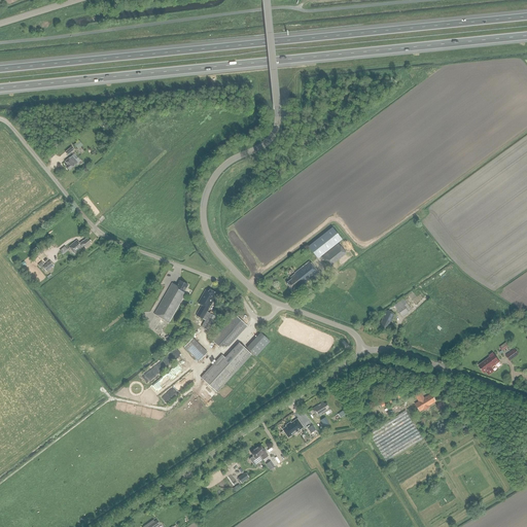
[(83,145),(79,141),(74,144),(78,149),(83,145)]
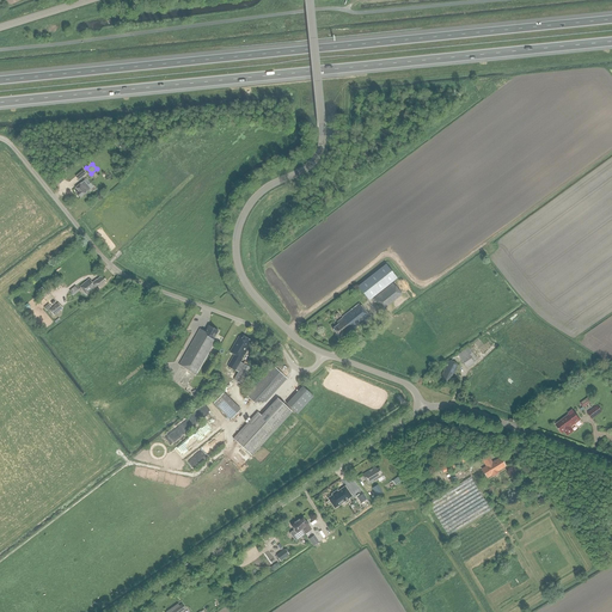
[(83,171),(75,177),(79,181),(86,175),(83,171)]
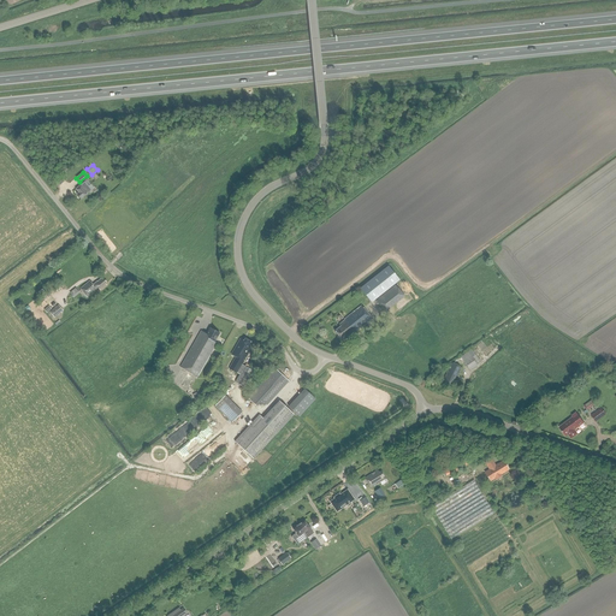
[(92,190),(84,182),(76,189),(78,193),(77,195),(81,199),(87,194),(88,193),(92,190)]
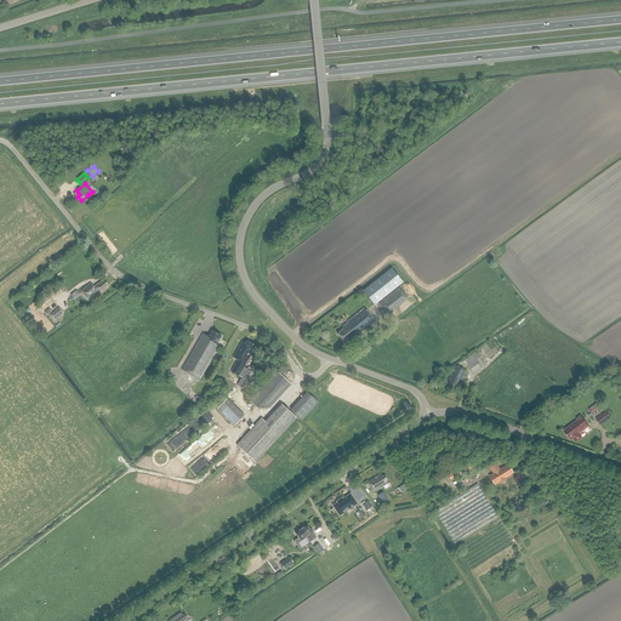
[(392,268),(363,291),(375,306),(403,283),(392,268)]
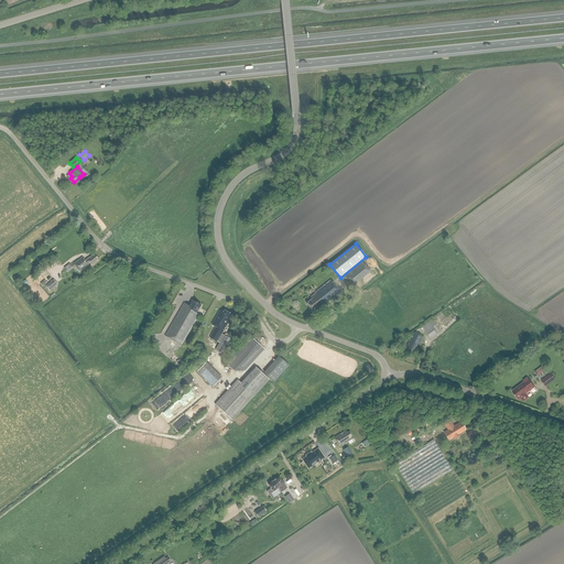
[(85,261),(83,257),(74,264),(74,266),(80,272),(86,269),(85,268),(89,263),(91,266),(97,261),(96,260),(98,259),(95,256),(94,257),(93,256),(89,258),(85,261)]
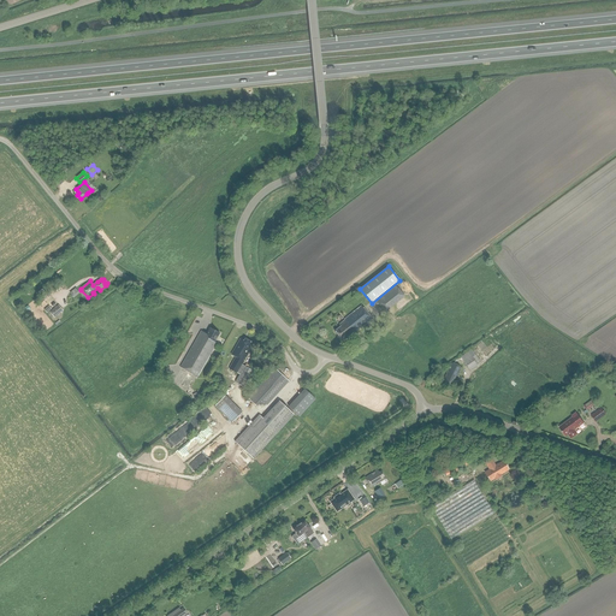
[(77,286),(71,291),(75,297),(81,292),(77,286)]
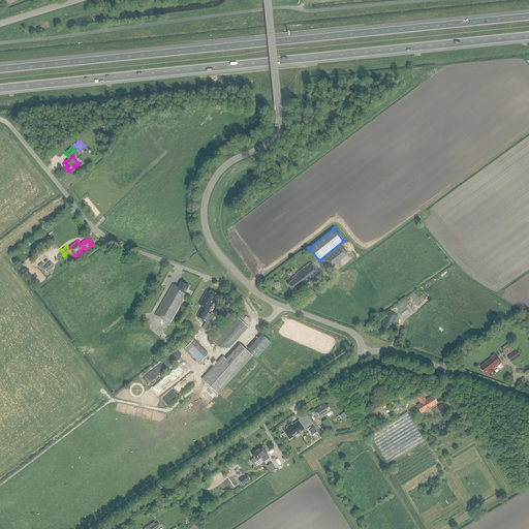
[(47,273),(54,267),(50,261),(42,268),(47,273)]
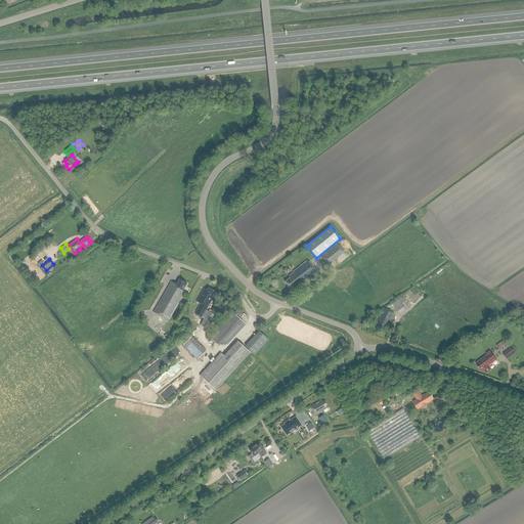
[(292,288),(294,290),(316,271),(307,260),(293,272),(289,276),(290,277),(285,281),(291,289),(292,288)]
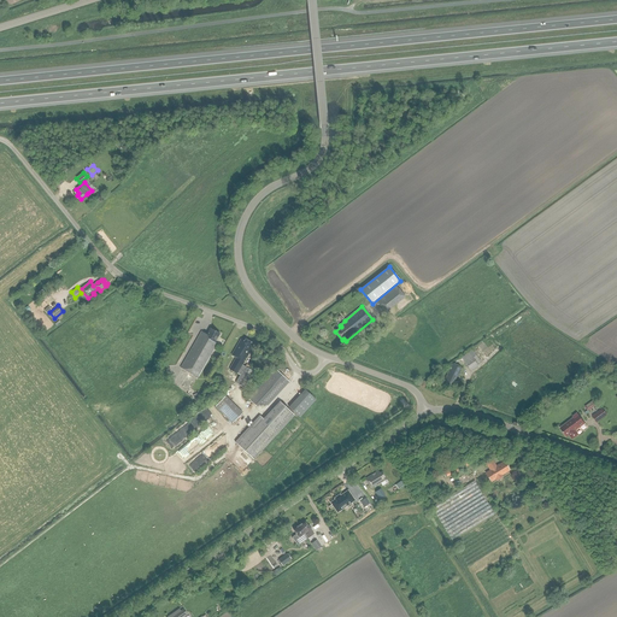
[(198,377),(217,344),(215,342),(221,334),(211,328),(207,335),(201,331),(181,368),(198,377)]
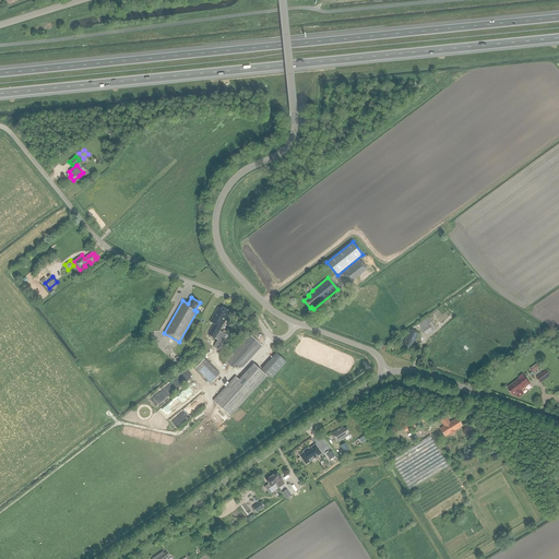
[(210,322),(214,323),(213,324),(207,334),(217,341),(213,347),(222,352),(230,337),(219,331),(221,329),(221,328),(230,311),(223,307),(222,309),(217,307),(210,322)]
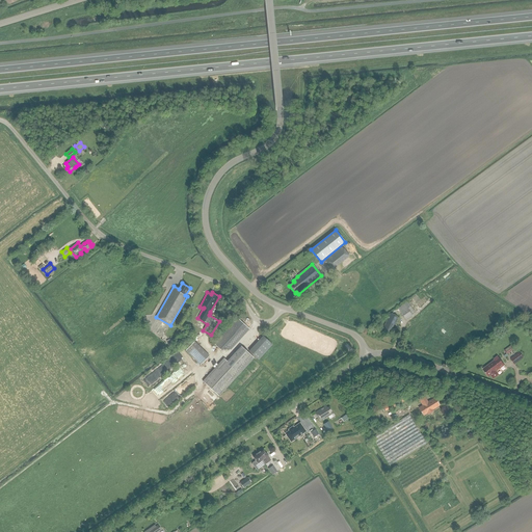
[(413,315),(411,315),(415,313),(407,301),(397,309),(405,320),(413,315)]
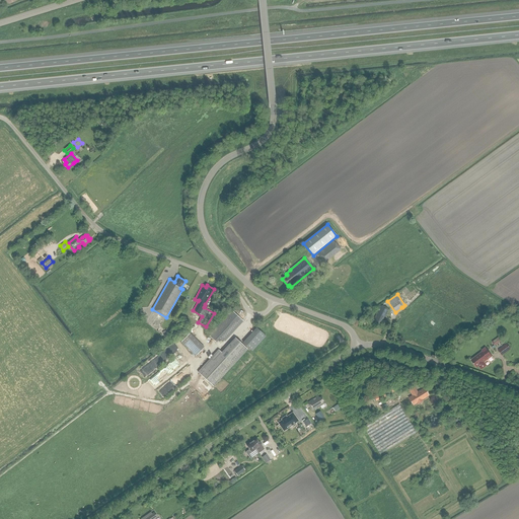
[(389,309),(381,305),(373,320),(375,321),(374,323),(378,325),(379,323),(381,324),(384,319),(383,318),(384,316),(385,316),(389,309)]
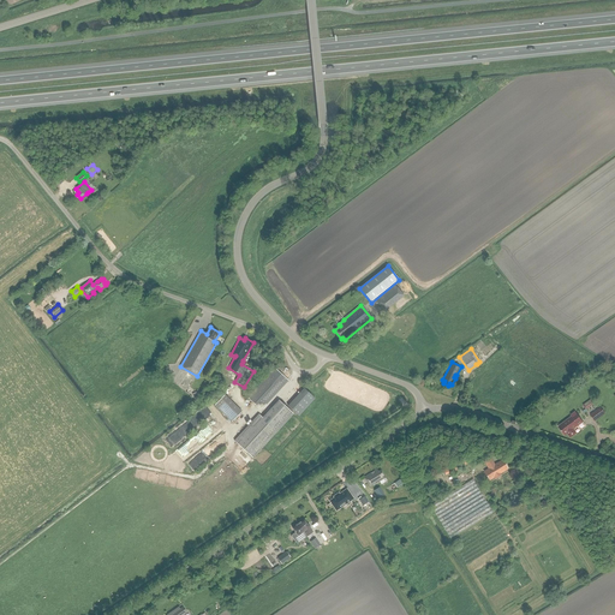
[(219,371),(214,368),(209,376),(215,380),(219,371)]
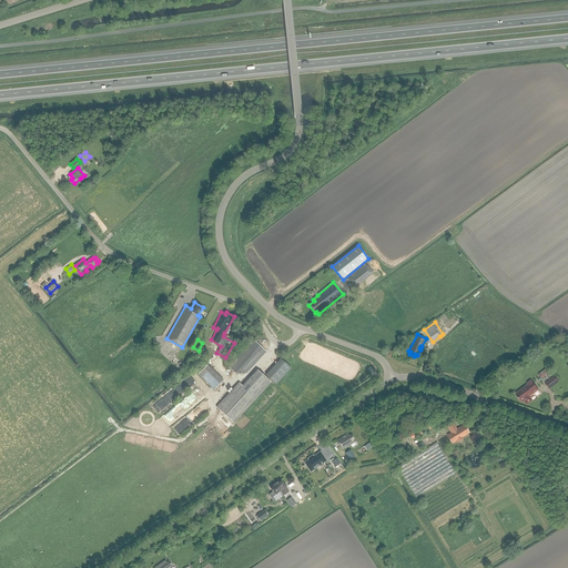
[(254,340),(229,367),(237,375),(242,369),(246,373),(266,352),(254,340)]
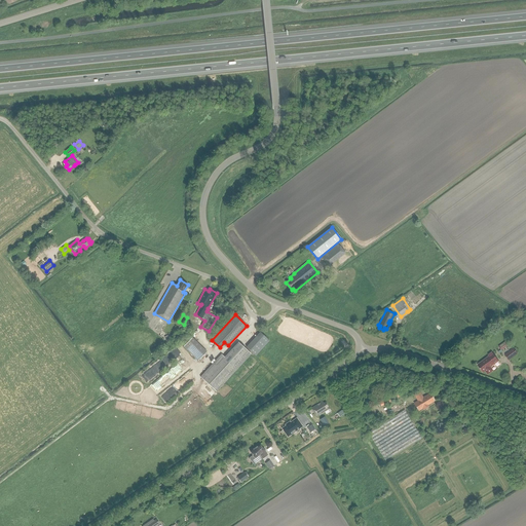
[(261,332),(247,346),(257,355),(270,340),(261,332)]
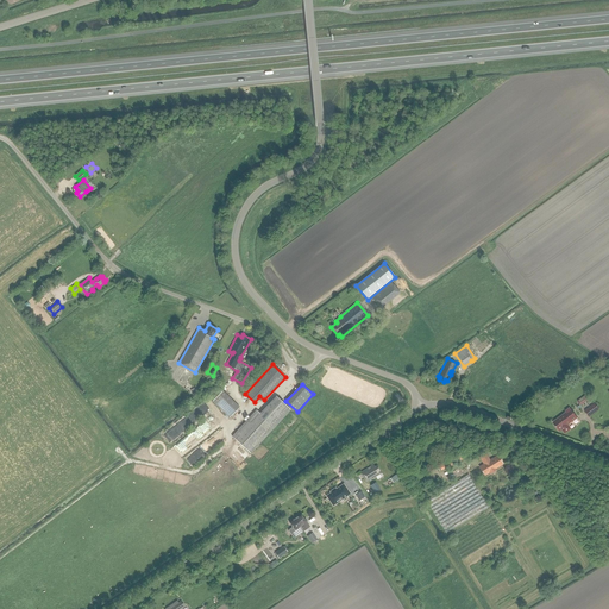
[(224,390),(213,401),(231,418),(242,407),(224,390)]
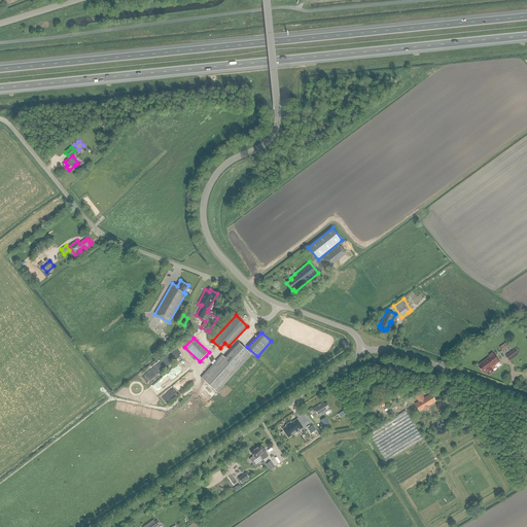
[(507,342),(499,347),(502,351),(510,346),(507,342)]
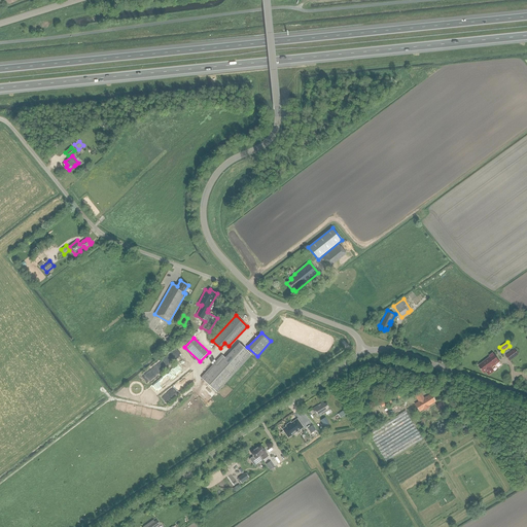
[(221,355),(201,379),(216,392),(238,370),(251,355),(239,343),(232,351),(225,358),(221,355)]
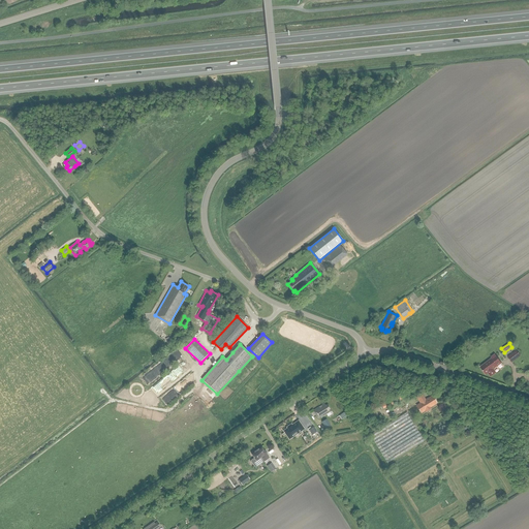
[(521,355),(517,350),(508,358),(511,363),(521,355)]
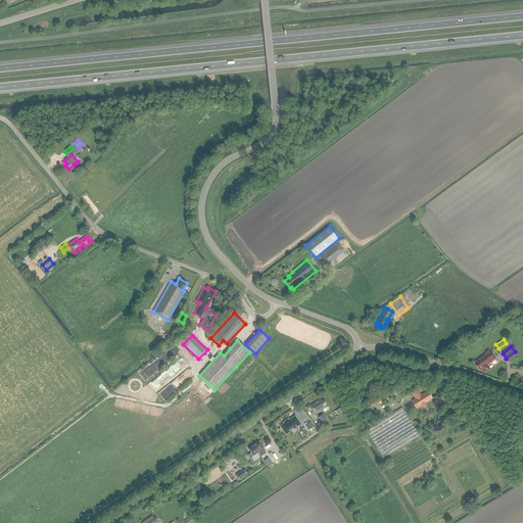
[(475,363),(480,371),(482,369),(485,373),(490,369),(487,365),(492,362),(491,361),(493,360),(493,361),(495,359),(489,350),(485,353),(486,354),(475,363)]
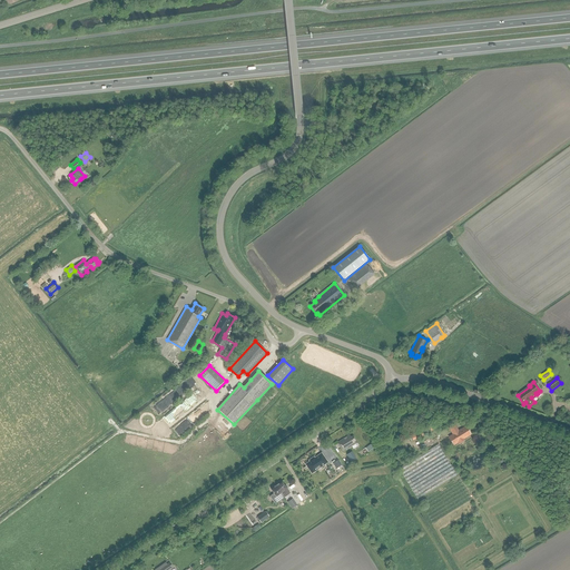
[(450,429),(453,434),(449,438),(453,444),(458,442),(459,443),(463,440),(462,439),(470,434),(465,428),(459,432),(454,425),(450,429)]
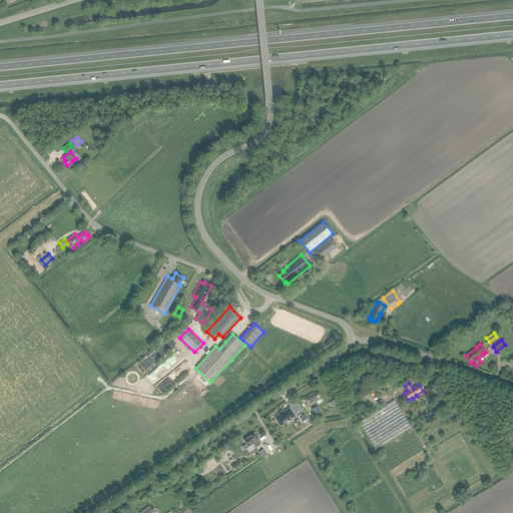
[(320,397),(318,393),(316,394),(315,392),(304,399),(309,407),(320,400),(319,398),(320,397)]
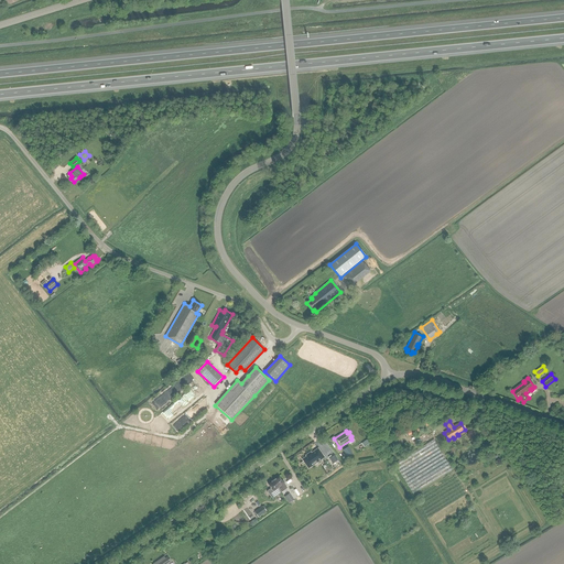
[(362,443),(366,447),(373,442),(370,437),(362,443)]
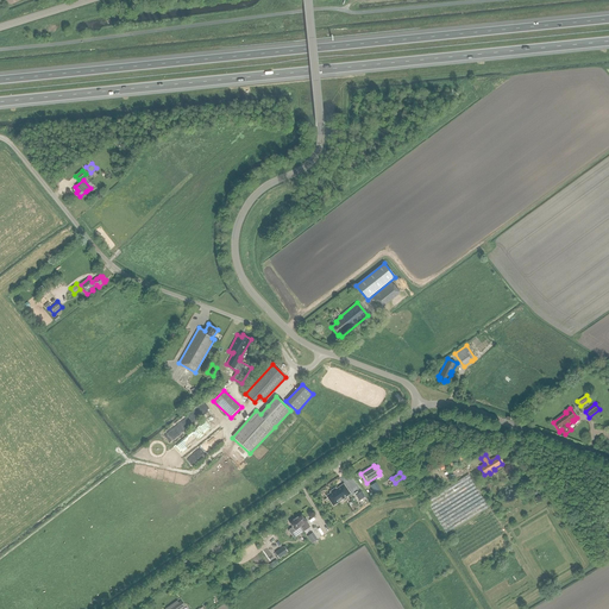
[(469,475),(426,501),(446,533),(488,508),(469,475)]
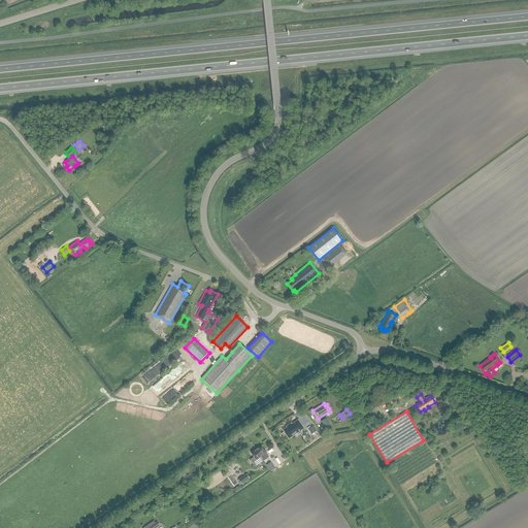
[(321,421),(326,428),(330,425),(326,419),(321,421)]
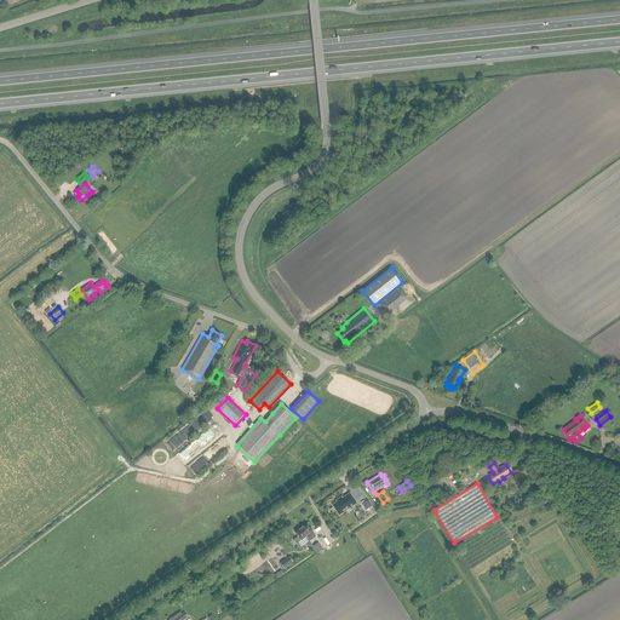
[(333,505),(339,512),(344,510),(344,511),(356,503),(350,495),(346,498),(346,497),(342,499),(342,500),(339,501),(338,501),(338,503),(333,505)]
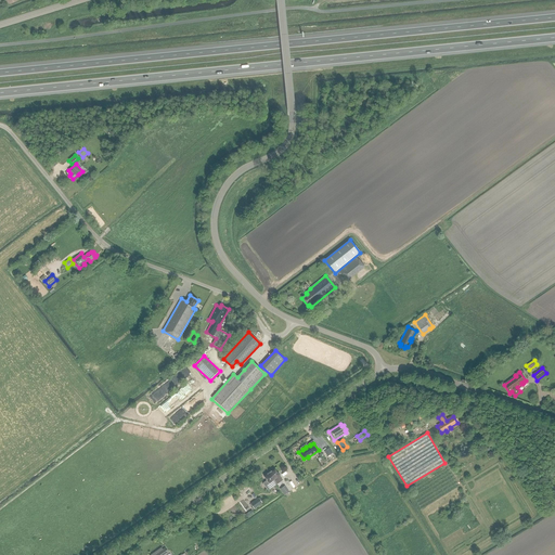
[(327,456),(333,453),(330,448),(324,451),(327,456)]
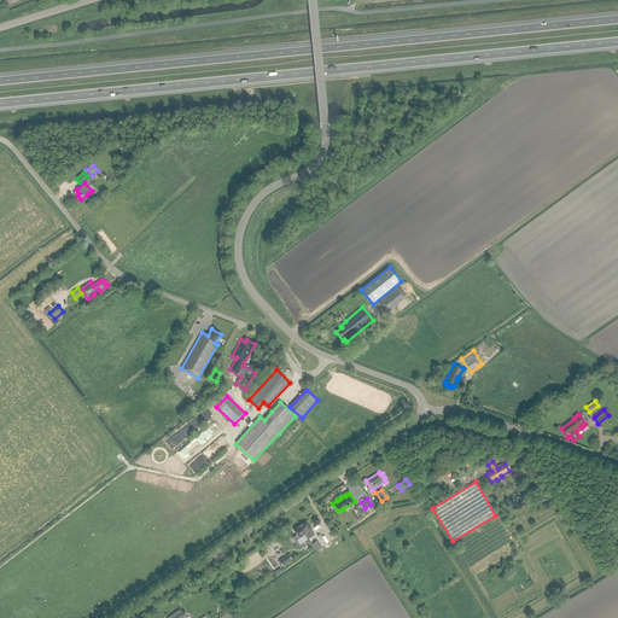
[(305,523),(299,526),(305,535),(307,534),(309,538),(313,537),(309,531),(312,530),(310,530),(312,529),(310,526),(309,528),(305,523)]
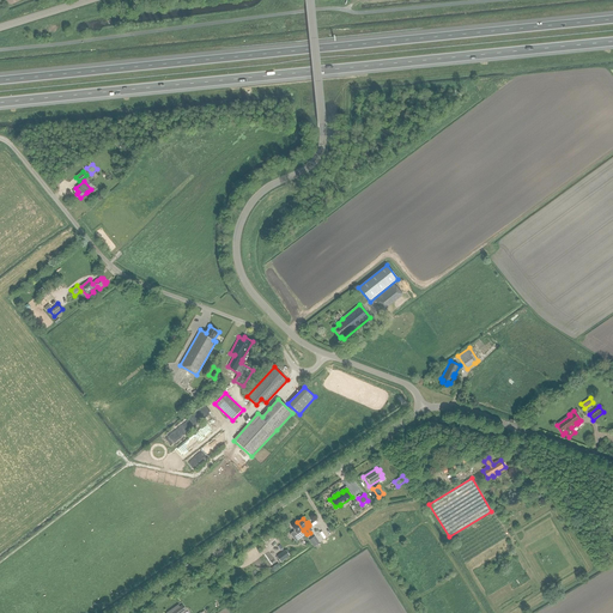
[(302,530),(303,530),(297,522),(291,527),(295,530),(290,534),(296,542),(305,535),(302,530)]
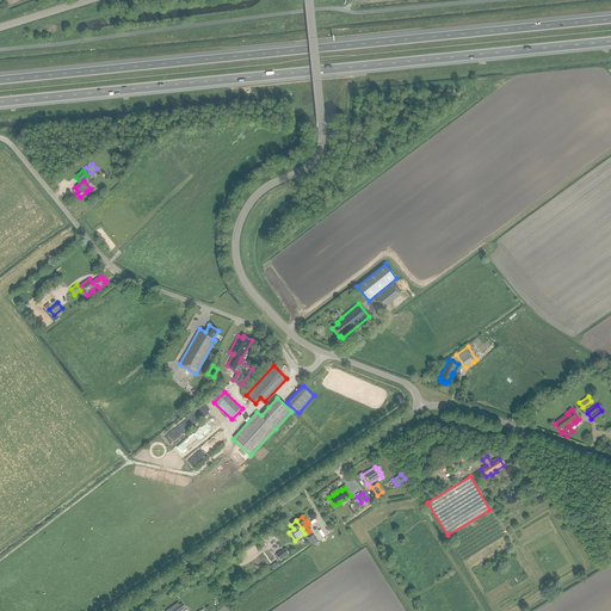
[(309,538),(314,545),(320,541),(315,535),(309,538)]
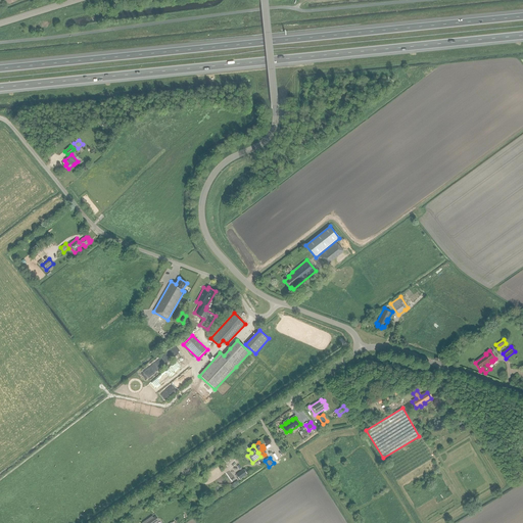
[(247,474),(243,469),(236,475),(239,479),(247,474)]
